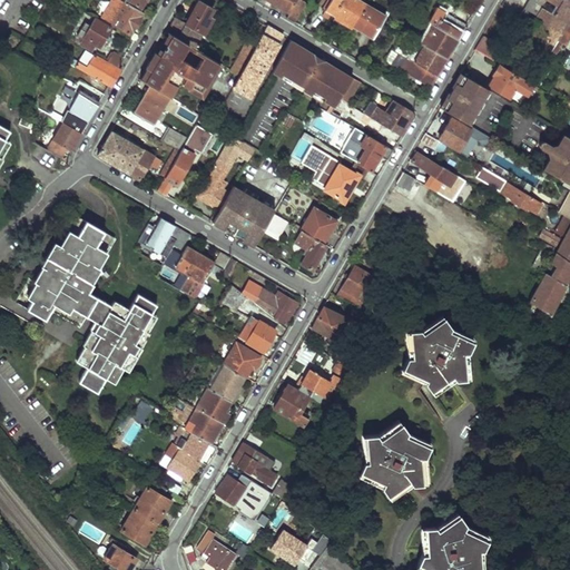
[(144,13),(120,0),(110,0),(101,17),(131,33),(144,13)]
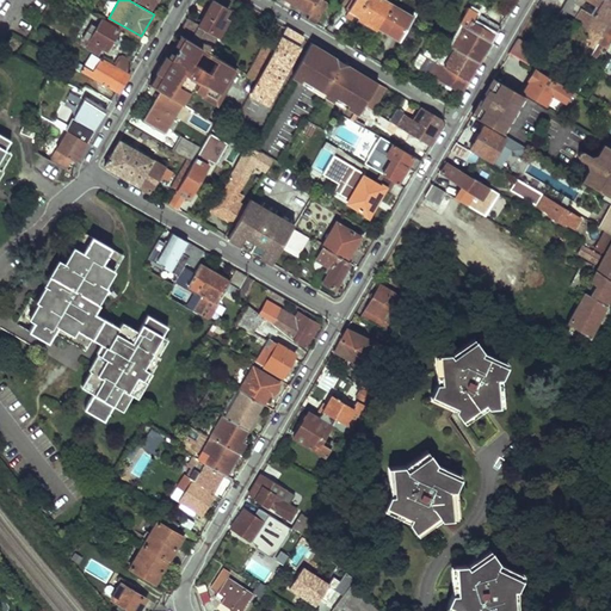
[(287,0),(294,4),(308,13),(316,0),(287,0)]
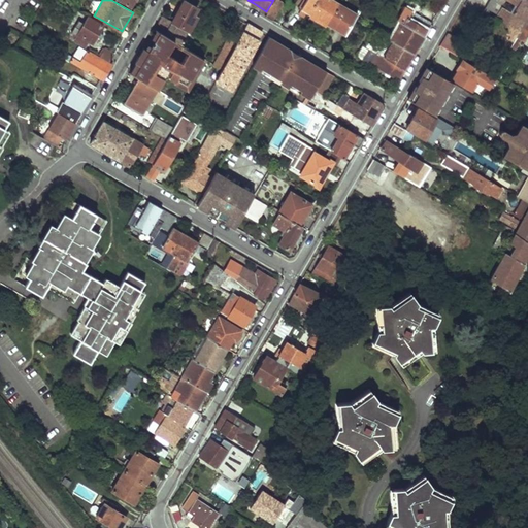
[(283,2),(278,0),(273,0),(266,11),(264,15),(271,20),(283,2)]
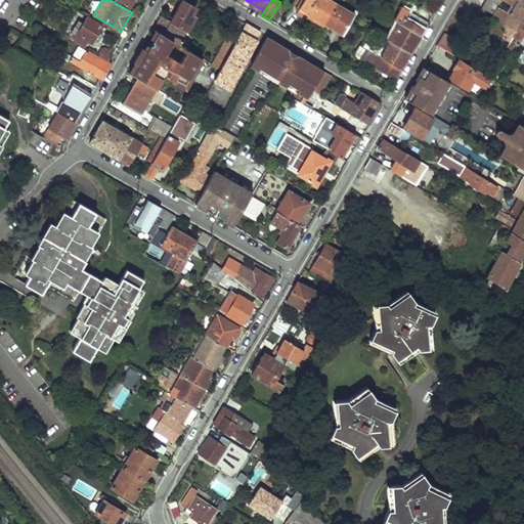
[(303,0),(299,8),(304,11),(311,0),(303,0)]
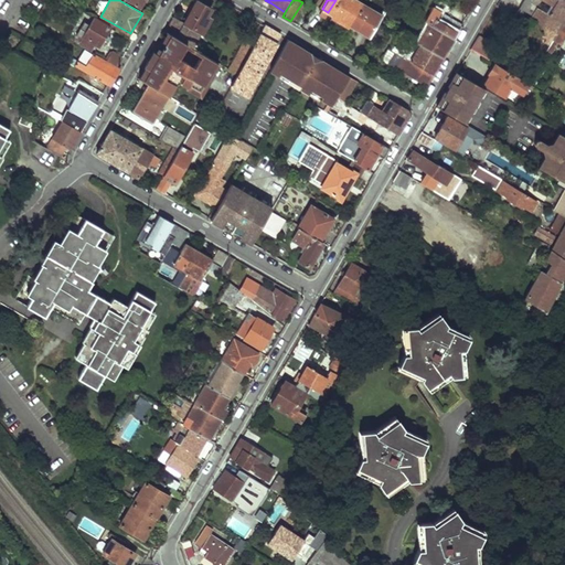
[(362,3),(355,0),(336,0),(328,12),(339,19),(349,25),(362,3)]
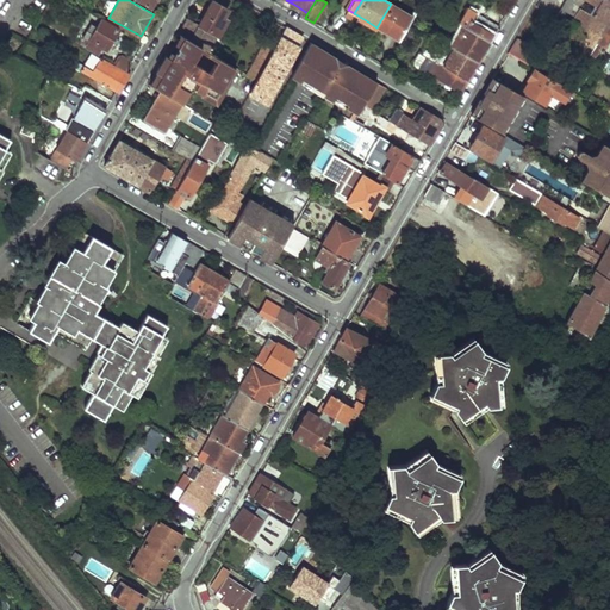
[(565,0),(553,22),(559,26),(566,14),(564,12),(565,10),(574,16),(579,7),(583,0),(565,0)]
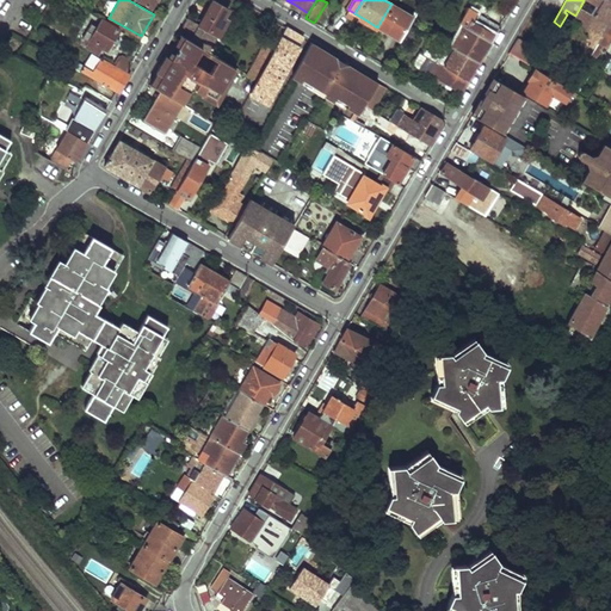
[(610,0),(600,0),(592,14),(603,20),(587,47),(585,51),(590,54),(596,43),(610,17),(610,0)]
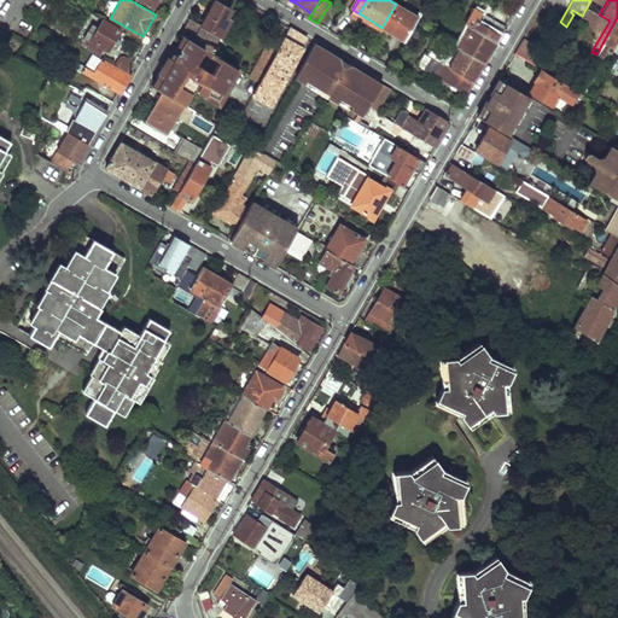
[(594,0),(600,4),(595,12),(599,15),(607,0),(594,0)]
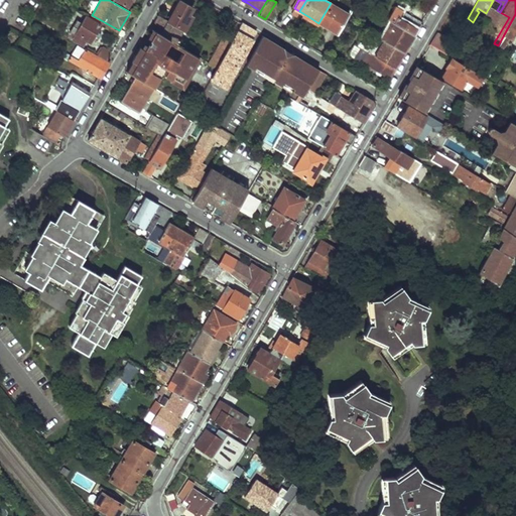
[(176,43),(190,17),(187,14),(190,7),(179,1),(168,21),(158,14),(150,28),(171,41),(176,43)]
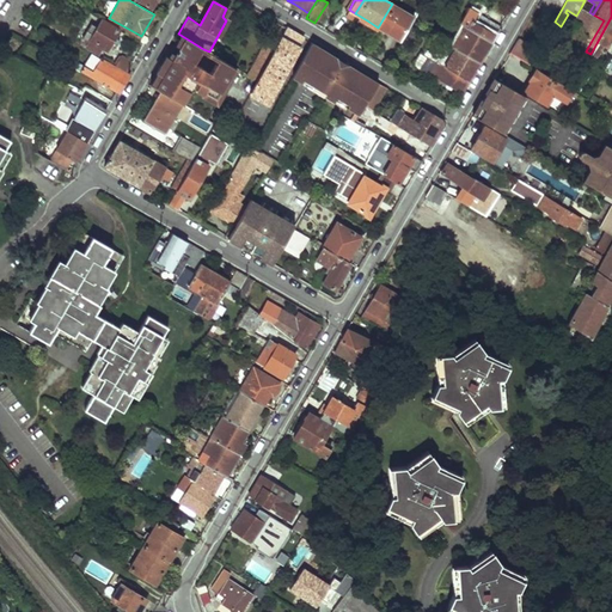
[(414,17),(392,4),(378,28),(390,34),(401,40),(410,23),(414,17)]
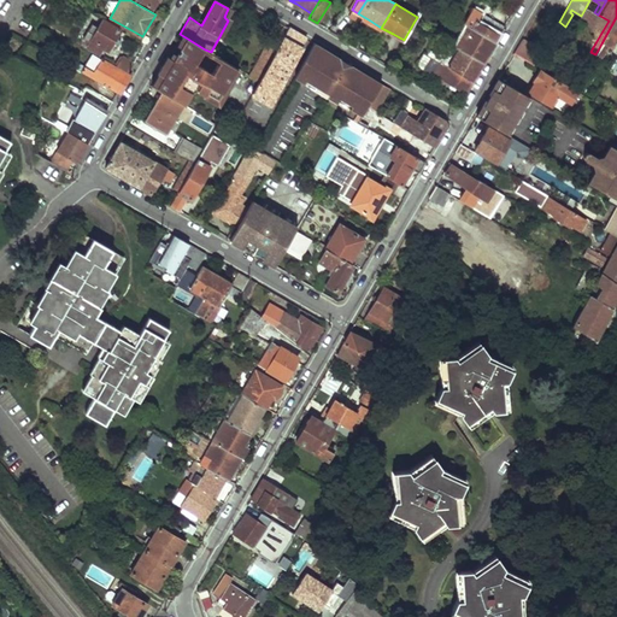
[(417,17),(413,23),(419,27),(422,28),(429,16),(427,13),(430,7),(424,5),(417,17)]
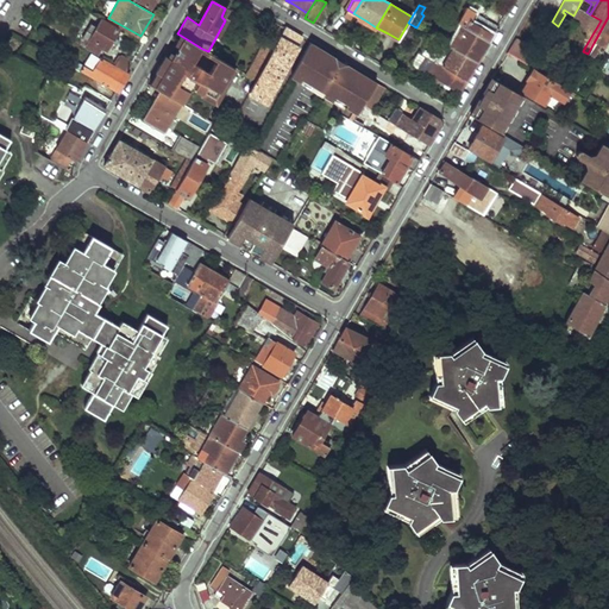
[(586,12),(578,7),(573,16),(570,20),(583,29),(581,44),(585,46),(601,20),(590,14),(586,12)]
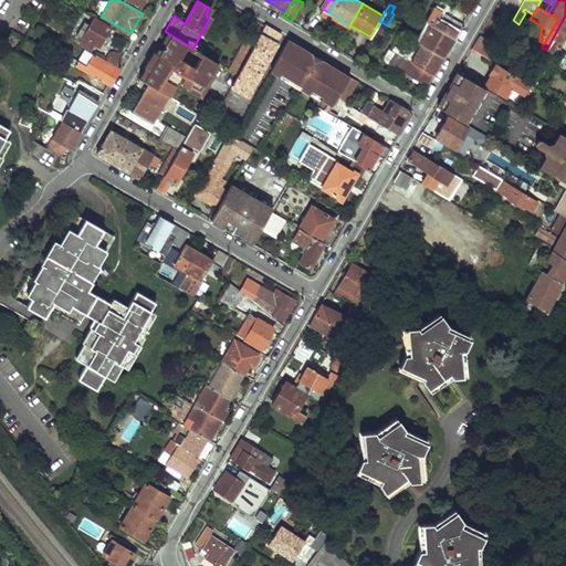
[(426,22),(429,23),(454,39),(456,35),(458,31),(438,20),(442,12),(433,8),(426,22)]
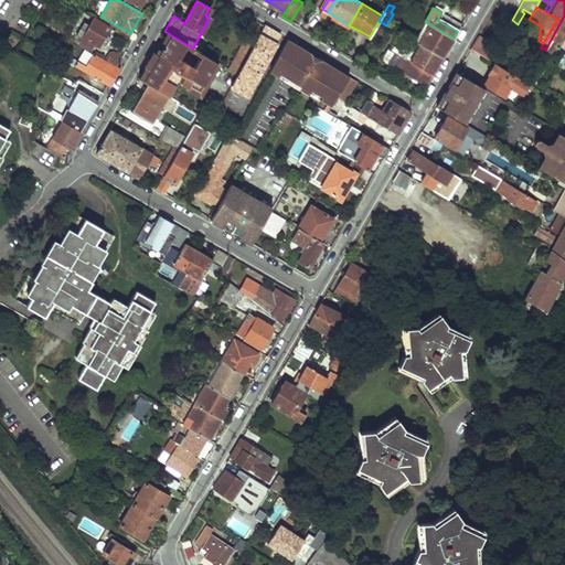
[(461,24),(441,12),(437,20),(457,31),(461,24)]
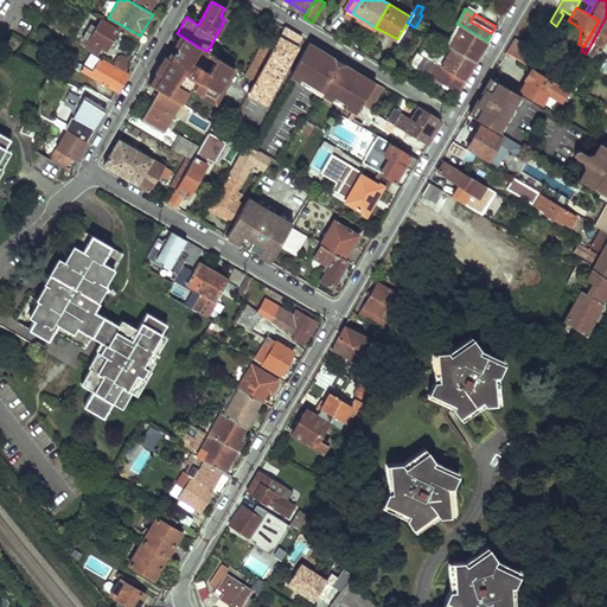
[(606,17),(592,43),(598,46),(602,49),(606,40),(606,17)]
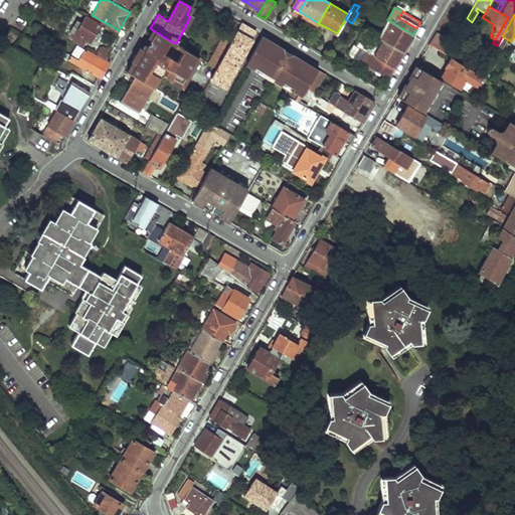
[(100,25),(86,17),(72,38),(81,44),(86,37),(91,40),(95,35),(102,33),(97,30),(100,25)]
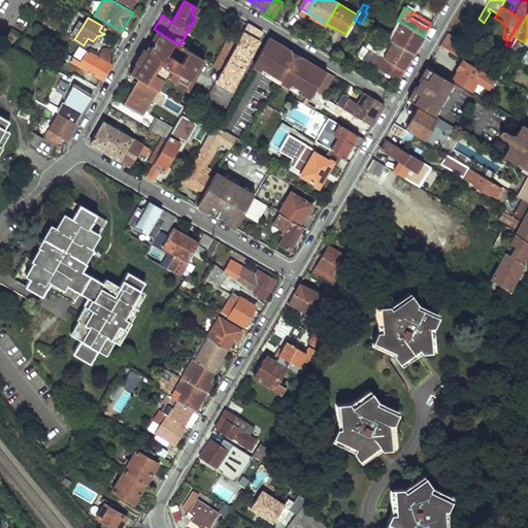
[(359,23),(354,20),(345,34),(351,37),(359,23)]
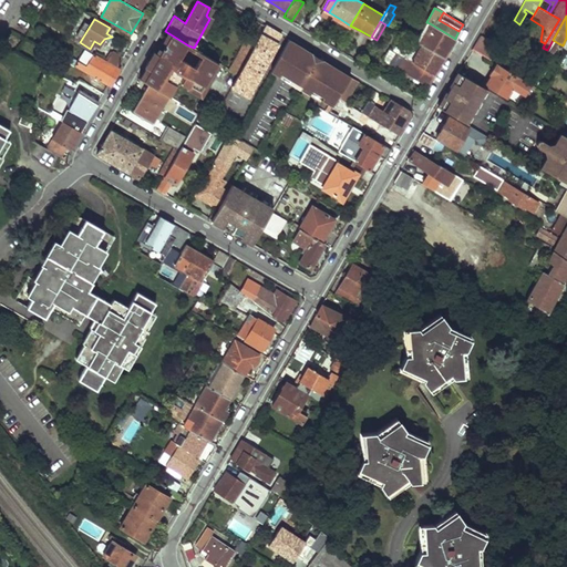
[(430,23),(419,43),(443,58),(447,50),(455,39),(430,23)]
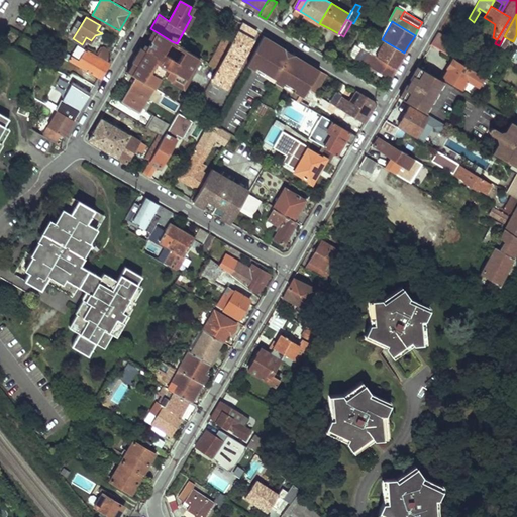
[(253,29),(241,23),(233,36),(216,69),(210,79),(225,86),(255,31),(253,29)]
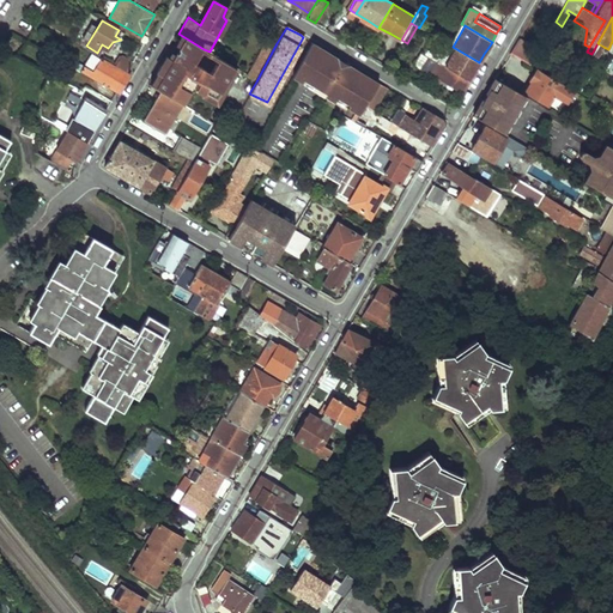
[(181,103),(207,119),(236,68),(218,58),(212,68),(198,59),(204,49),(178,34),(173,43),(180,47),(176,53),(169,49),(150,84),(161,90),(181,103)]
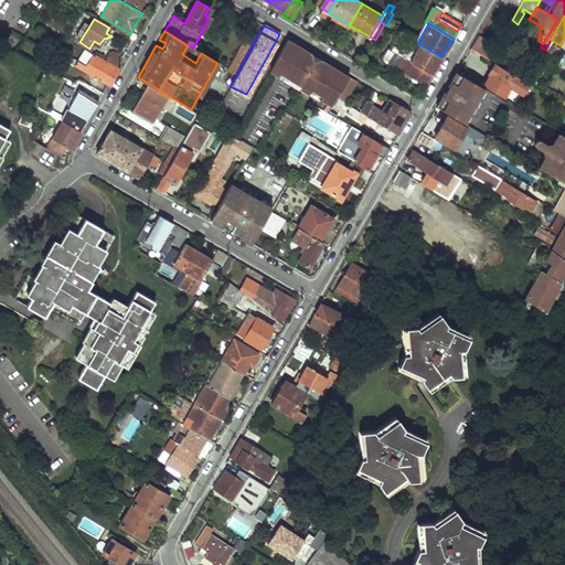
[(236,75),(255,40),(246,35),(227,70),(236,75)]
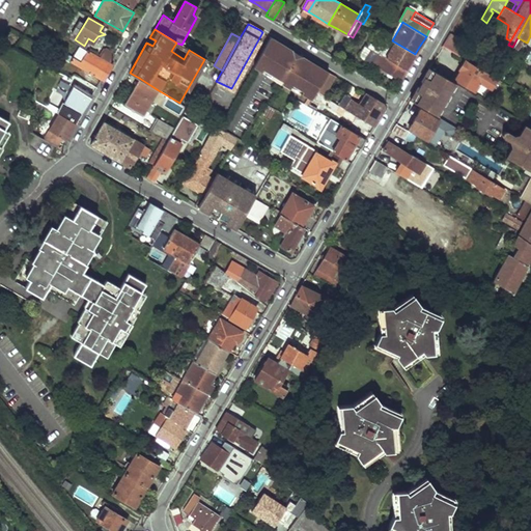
[(466,43),(449,33),(442,46),(458,55),(466,43)]
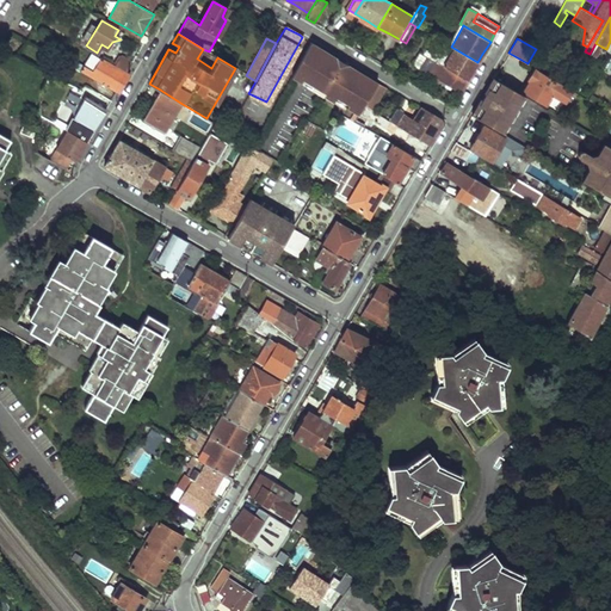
[(365,104),(377,81),(340,60),(310,42),(289,79),(333,104),(334,103),(357,117),(364,105),(365,104)]
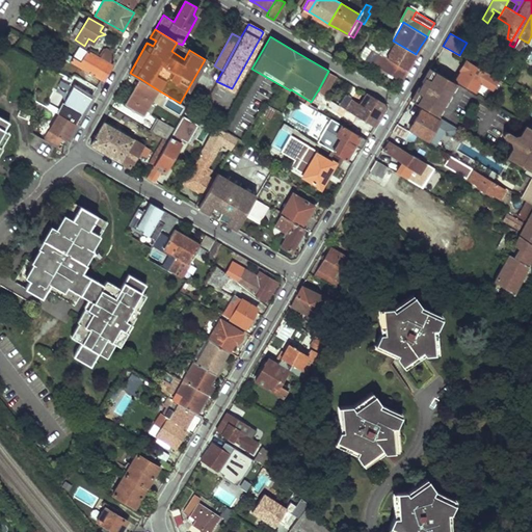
[(515,55),(524,41),(519,37),(513,47),(510,52),(515,55)]
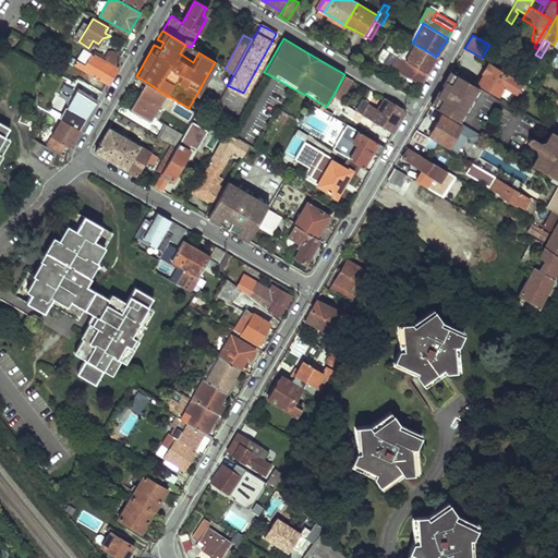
[(389,45),(387,49),(427,73),(431,68),(436,57),(412,43),(408,40),(404,46),(398,43),(395,48),(389,45)]
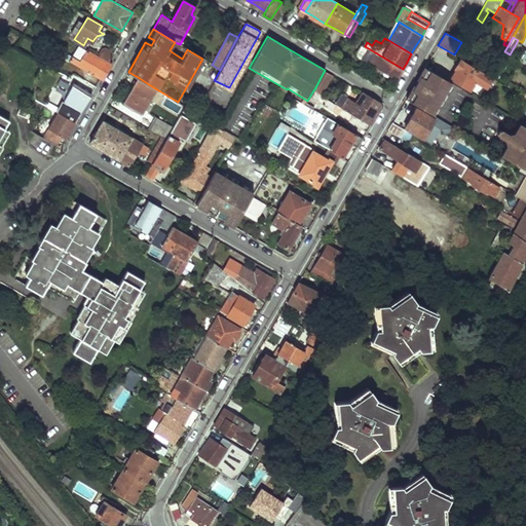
[(365,46),(361,44),(355,55),(396,80),(398,78),(403,69),(365,46)]
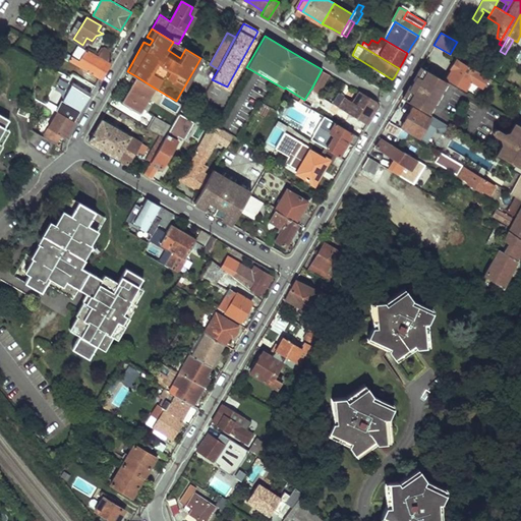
[(80,61),(87,51),(77,46),(72,56),(80,61)]
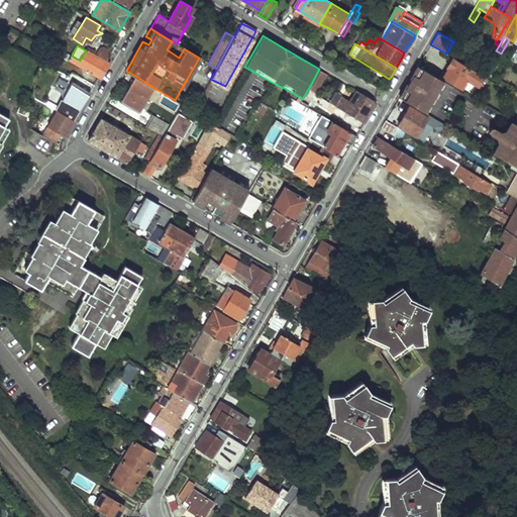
[(103,46),(97,56),(107,61),(112,52),(103,46)]
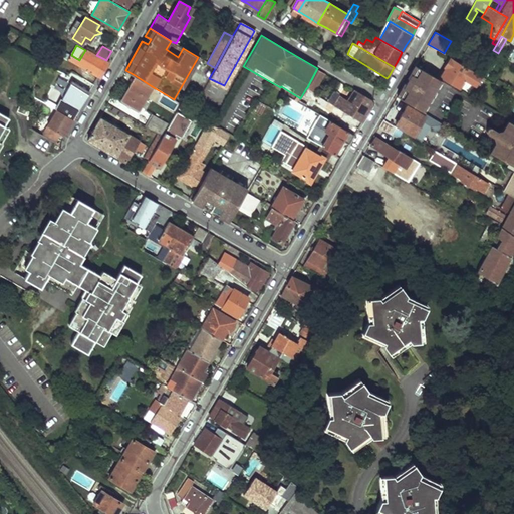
[(99,78),(108,61),(106,60),(96,55),(86,49),(85,50),(79,60),(71,55),(70,54),(67,60),(97,77),(99,78)]
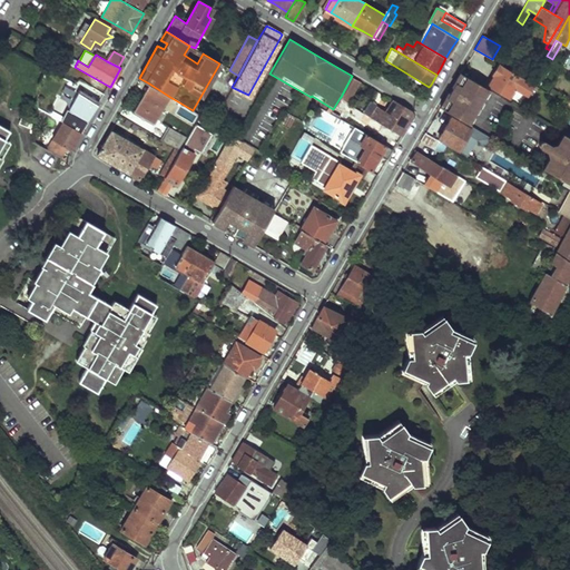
[(521,68),(504,58),(501,64),(530,81),(531,79),(519,72),(521,68)]
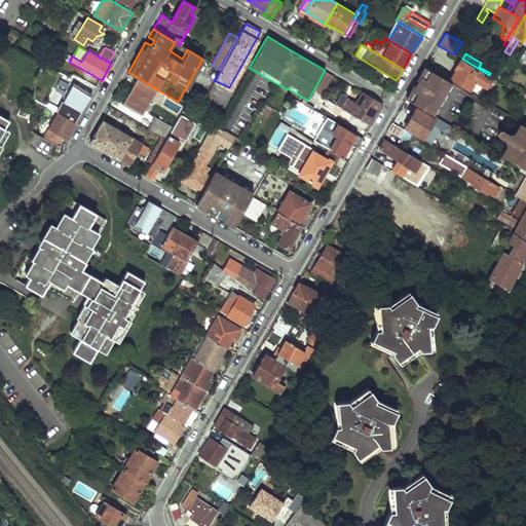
[(491,78),(458,60),(453,68),(454,69),(450,78),(468,89),(475,80),(480,84),(477,89),(483,91),(491,78)]
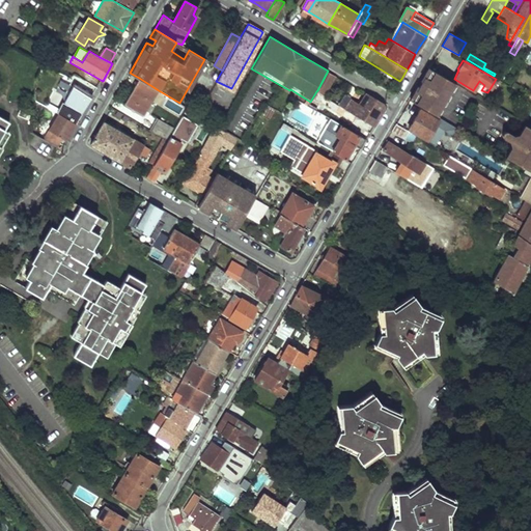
[(453,83),(428,67),(419,83),(410,100),(435,114),(453,83)]
